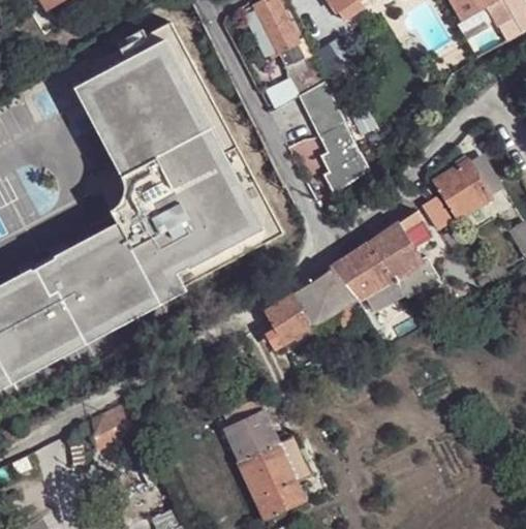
[(41,0),(47,8),(60,0),(41,0)]
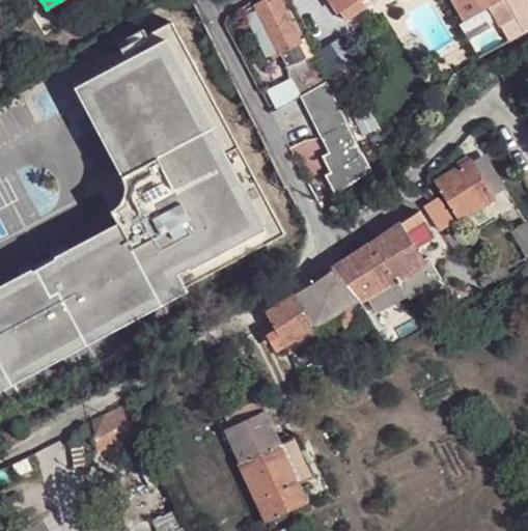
[(275,0),(267,0),(255,6),(257,10),(279,53),(298,43),(275,0)]
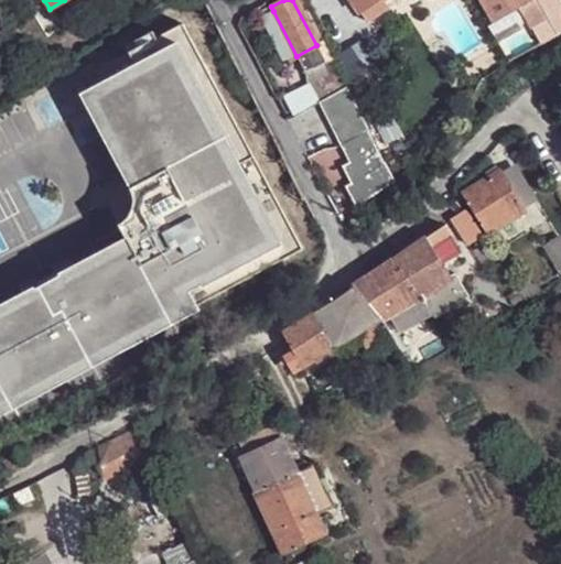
[(351,0),(367,23),(401,0),(351,0)]
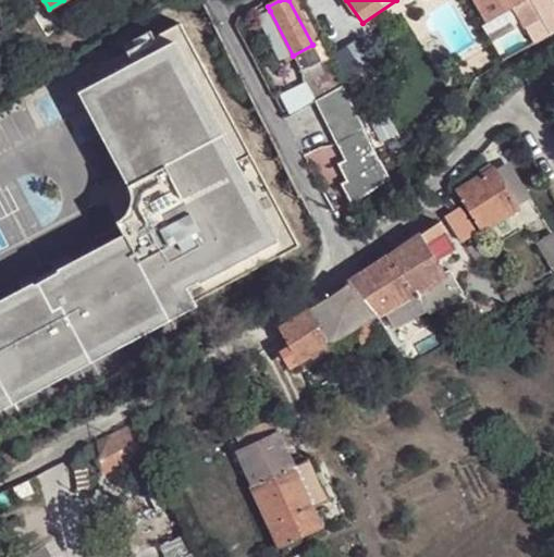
[(521,0),(471,0),(485,25),(507,11),(515,7),(524,2),(521,0)]
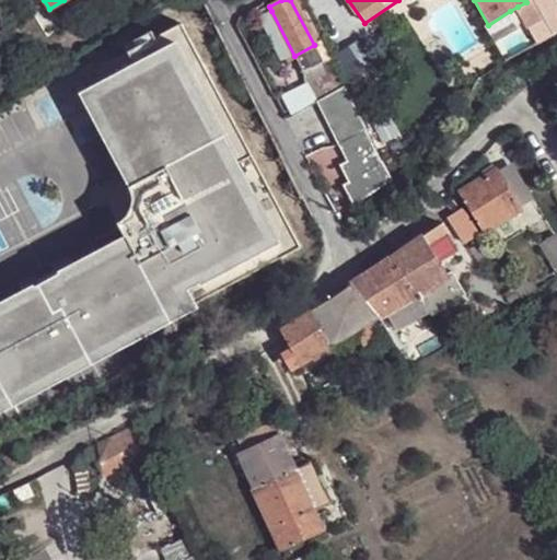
[(529,0),(526,2),(518,7),(529,25),(538,44),(552,36),(535,8),(531,0),(529,0)]
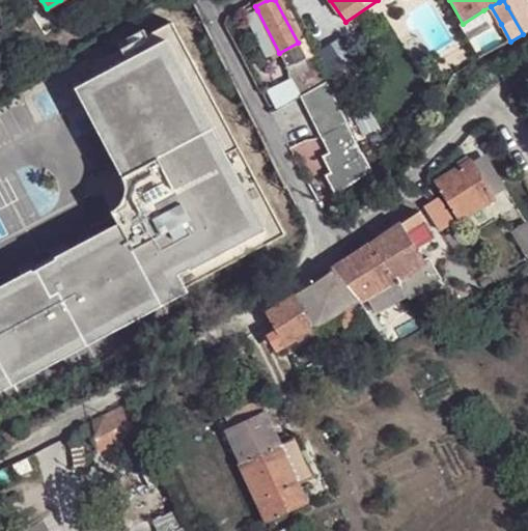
[(507,7),(523,34),(527,30),(527,19),(519,2),(507,7)]
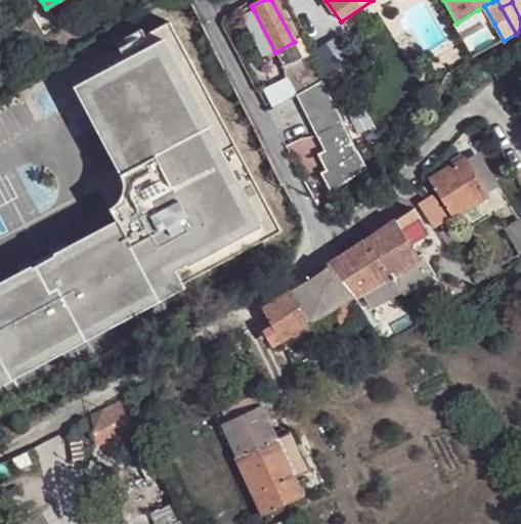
[(484,6),(477,10),(486,28),(494,24),(484,6)]
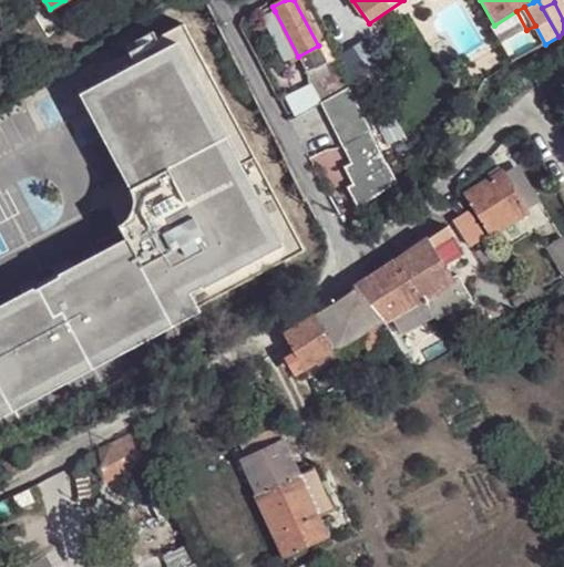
[(286,63),(298,57),(275,11),(263,19),(286,63)]
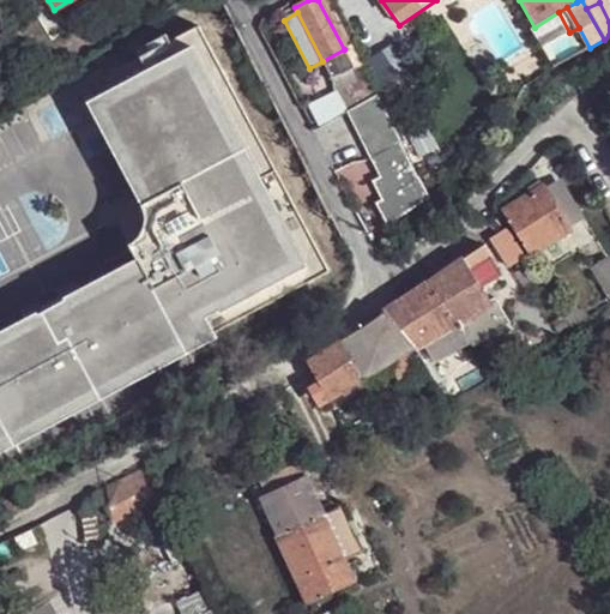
[(0,453),(12,447),(185,355),(213,338),(211,333),(325,271),(255,143),(193,26),(165,42),(162,35),(132,50),(136,58),(91,82),(100,96),(83,104),(138,205),(126,212),(119,233),(133,260),(60,300),(58,302),(38,312),(34,314),(0,331),(0,453)]
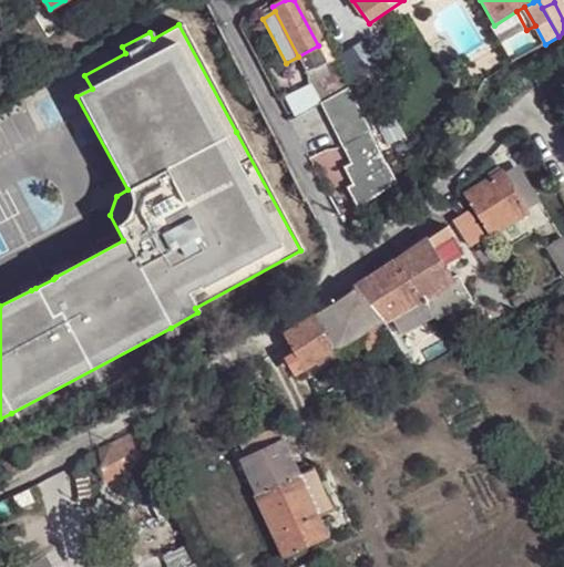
[(321,101),(348,86),(330,52),(325,42),(318,45),(298,57),(310,82),(321,101)]
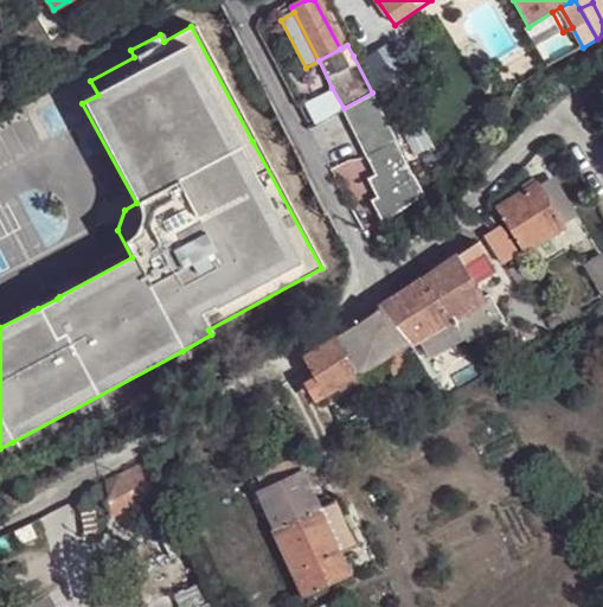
[(308,101),(319,120),(340,109),(344,108),(332,88),(308,101)]
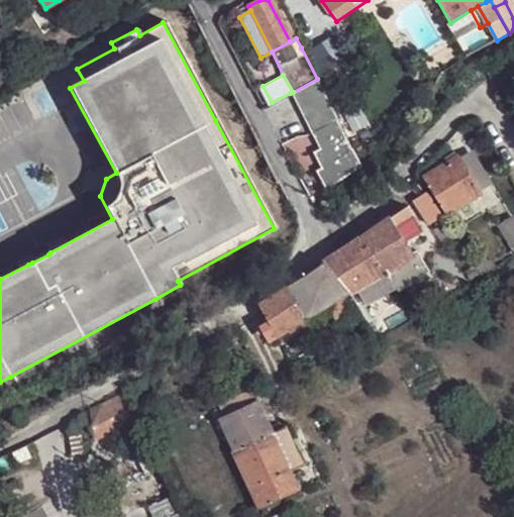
[(315,170),(326,190),(360,162),(348,139),(338,119),(317,79),(293,92),(290,93),(318,147),(313,150),(321,166),(315,170)]
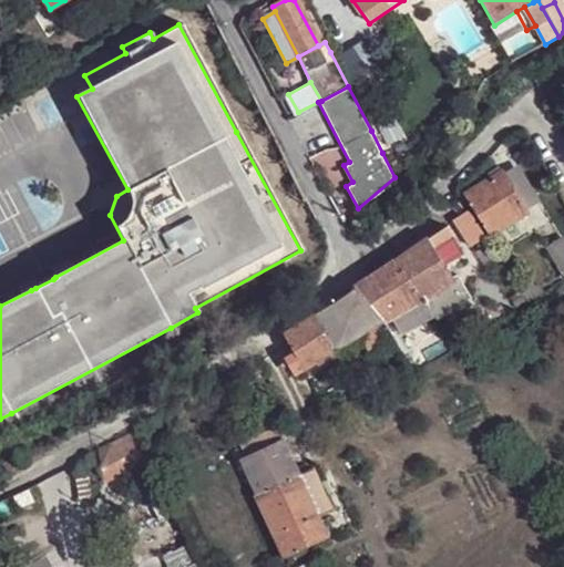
[(387,123),(371,131),(382,153),(398,144),(387,123)]
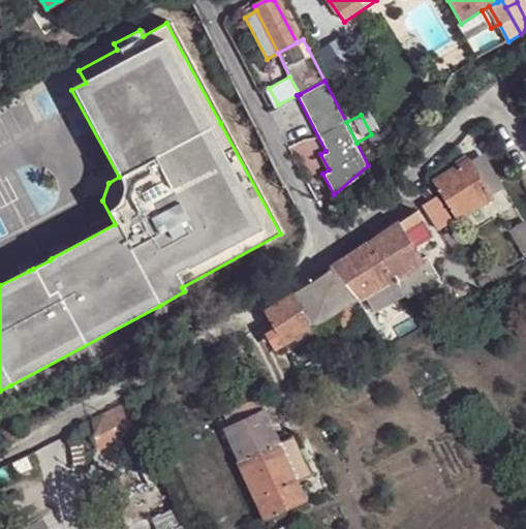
[(467,161),(491,199),(502,192),(480,155),(467,161)]
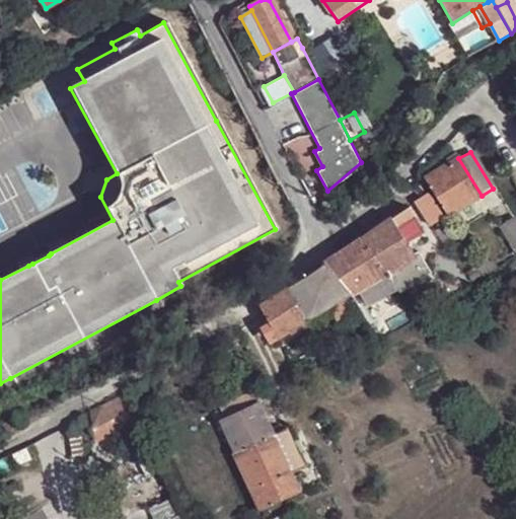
[(426,179),(446,217),(482,196),(458,158),(426,179)]
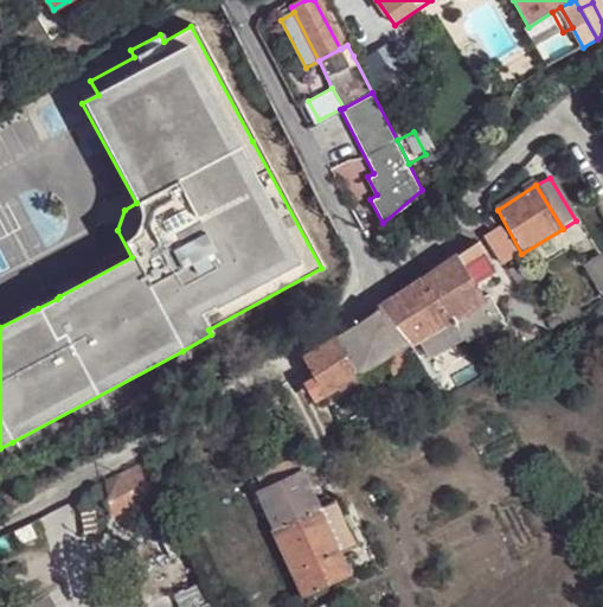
[(518,255),(501,228),(485,238),(501,264),(518,255)]
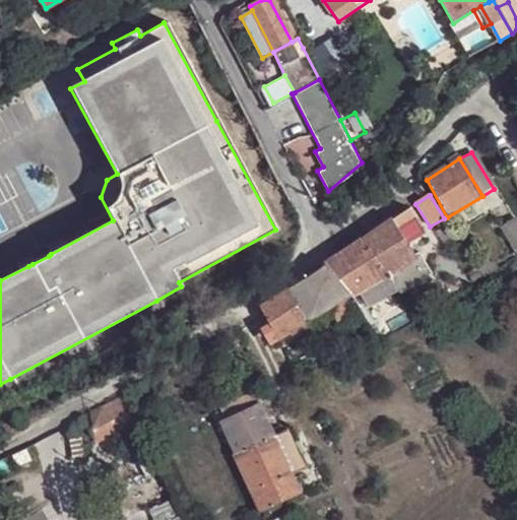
[(410,208),(392,220),(408,244),(426,233),(410,208)]
